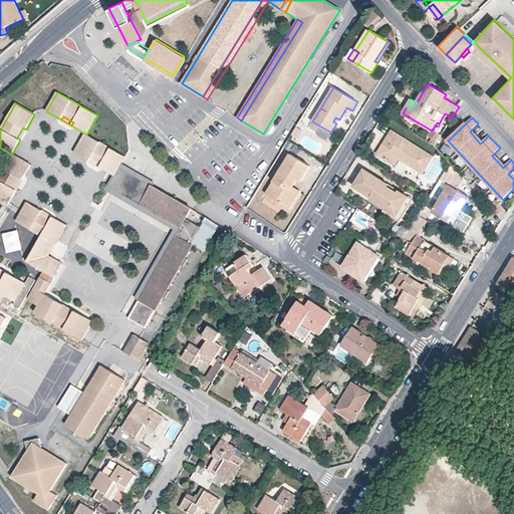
[(303,131),(297,126),(293,134),(299,138),(303,131)]
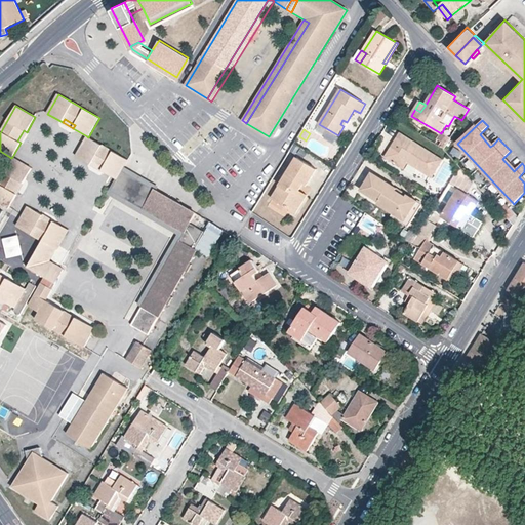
[(21,143),(27,132),(24,130),(17,140),(21,143)]
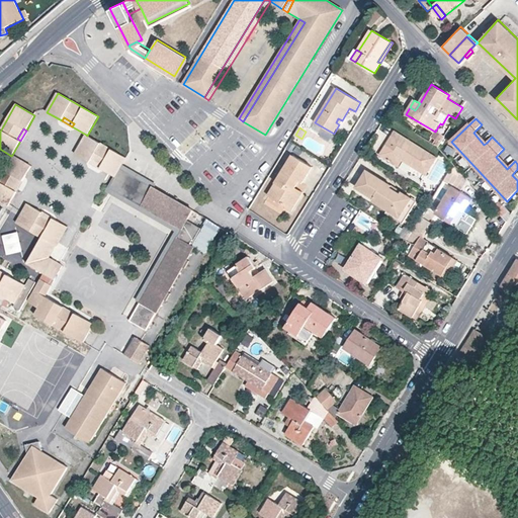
[(487,143),(476,131),(473,133),(484,145),(487,143)]
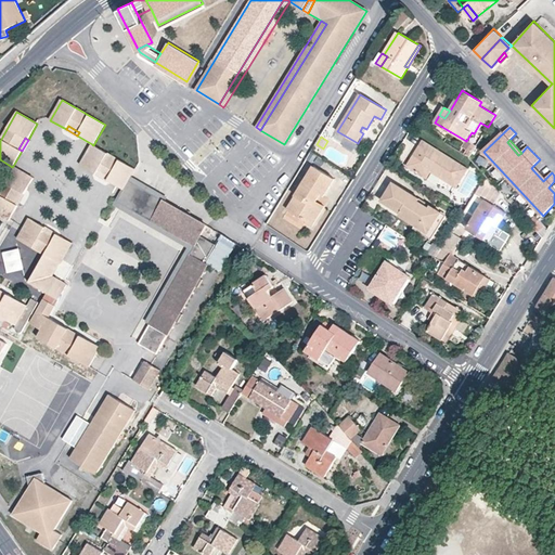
[(468,169),(423,141),(417,149),(421,150),(418,153),(416,152),(407,166),(427,179),(431,171),(456,188),(468,169)]
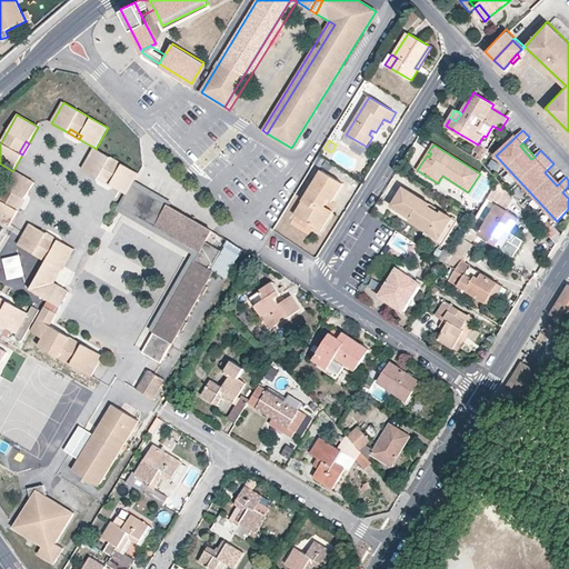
[(481,161),(489,148),(485,145),(483,145),(476,158),(481,161)]
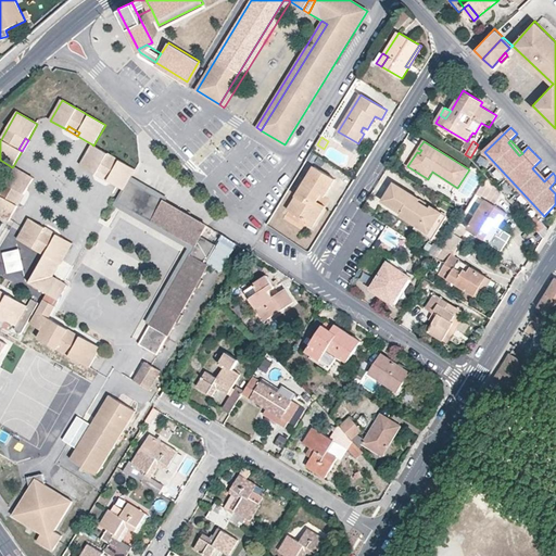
[(93,146),(92,144),(80,165),(97,175),(99,172),(110,177),(108,181),(123,189),(124,190),(131,177),(136,169),(93,146)]
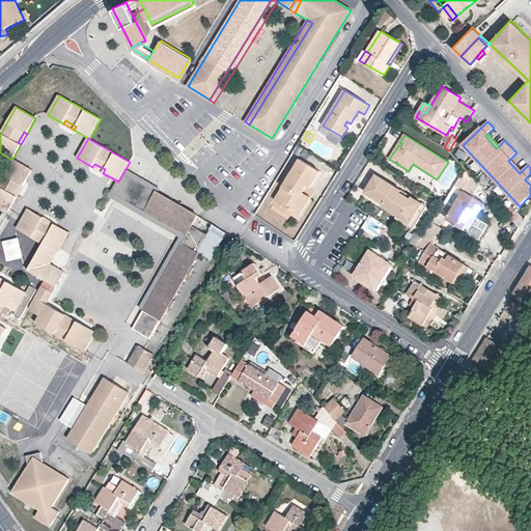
[(24,186),(32,170),(12,159),(11,160),(0,180),(0,206),(8,212),(18,196),(15,194),(20,184),(24,186)]
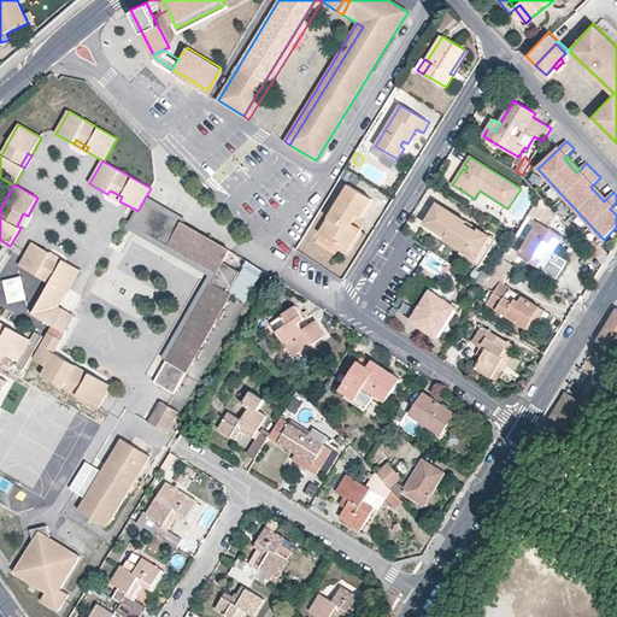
[(362,218),(374,200),(350,184),(319,234),(330,240),(331,236),(338,240),(335,244),(347,251),(358,233),(351,228),(353,224),(358,216),(362,218)]
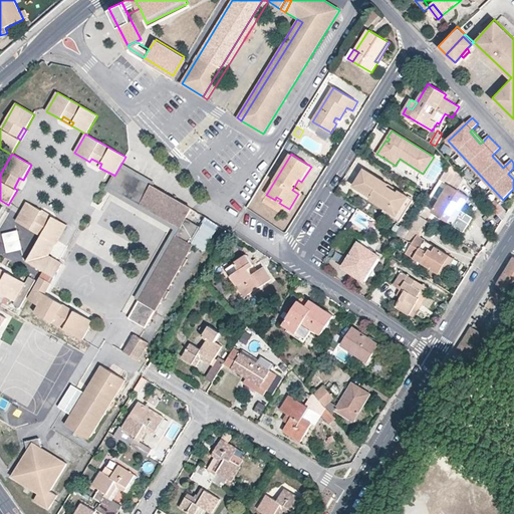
[(505,166),(494,154),(492,156),(503,168),(505,166)]
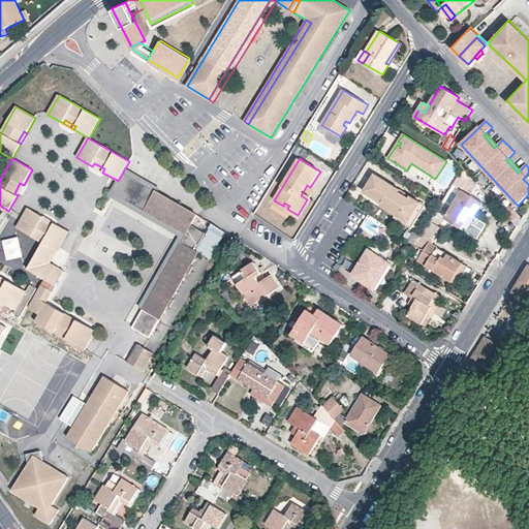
[(94,163),(92,166),(102,173),(104,168),(94,163)]
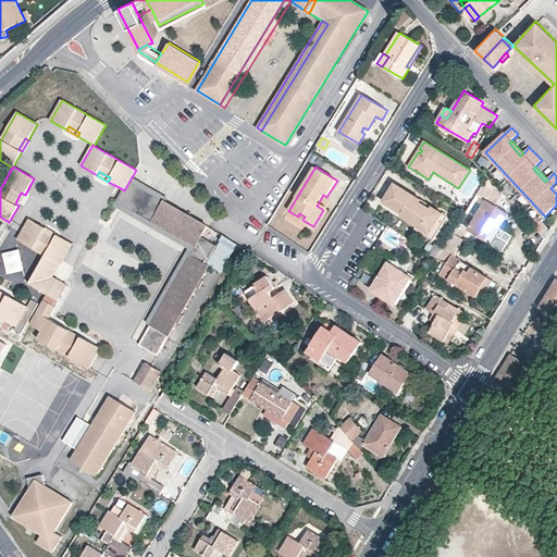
[(496,206),(504,194),(494,183),(489,176),(478,195),(486,200),(496,206)]
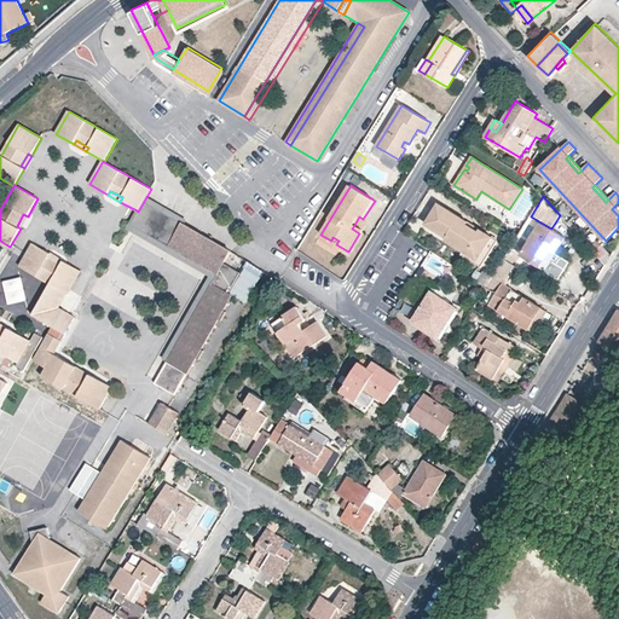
[(138,212),(137,210),(126,229),(166,252),(209,277),(160,365),(181,377),(184,372),(167,363),(218,275),(169,248),(181,225),(184,225),(187,220),(146,197),(138,212)]
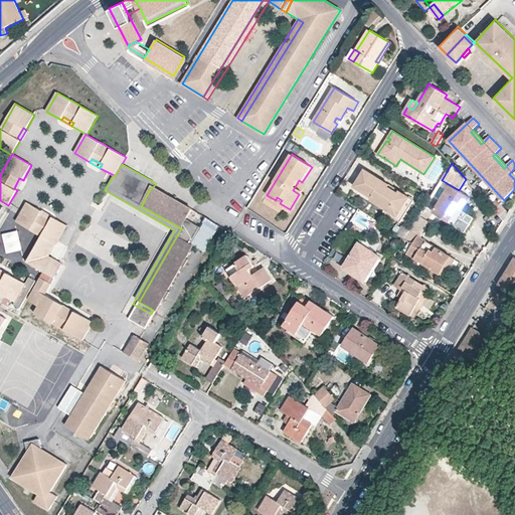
[(398,192),(388,186),(389,185),(365,169),(354,186),(372,197),(370,199),(386,209),(384,212),(400,222),(414,200),(399,191),(398,192)]
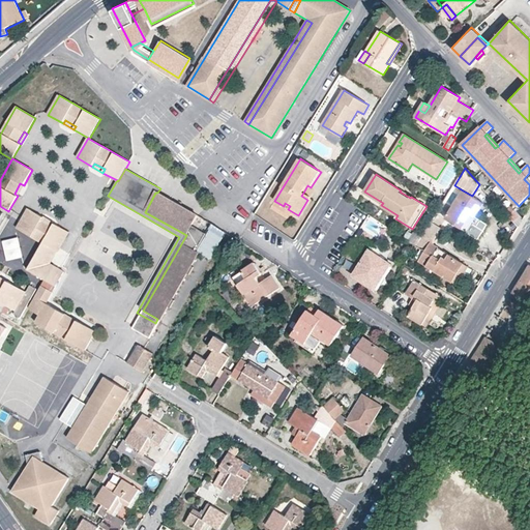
[(18,196),(24,185),(20,183),(15,194),(18,196)]
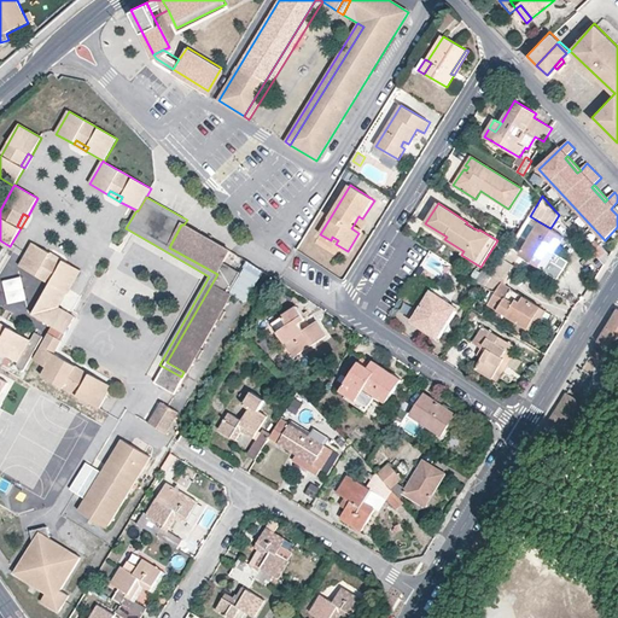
[(551,228),(540,222),(519,255),(559,279),(570,262),(555,254),(565,238),(551,228)]
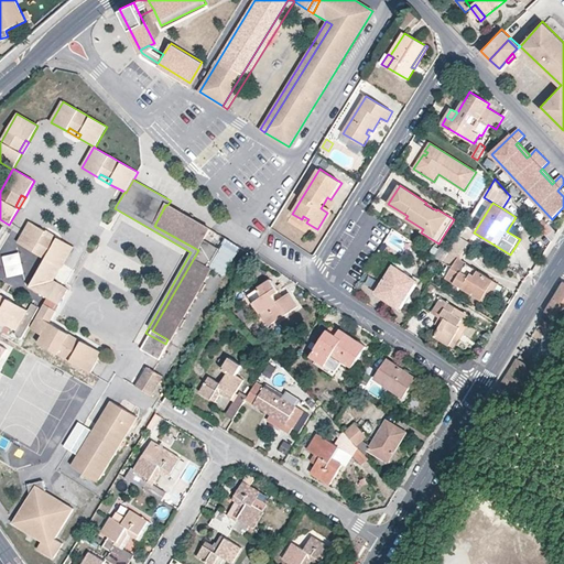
[(167,205),(165,205),(154,226),(198,250),(152,331),(167,339),(171,342),(179,327),(181,328),(186,321),(183,320),(198,292),(202,294),(206,285),(204,284),(212,270),(208,269),(219,249),(204,241),(209,229),(167,205)]
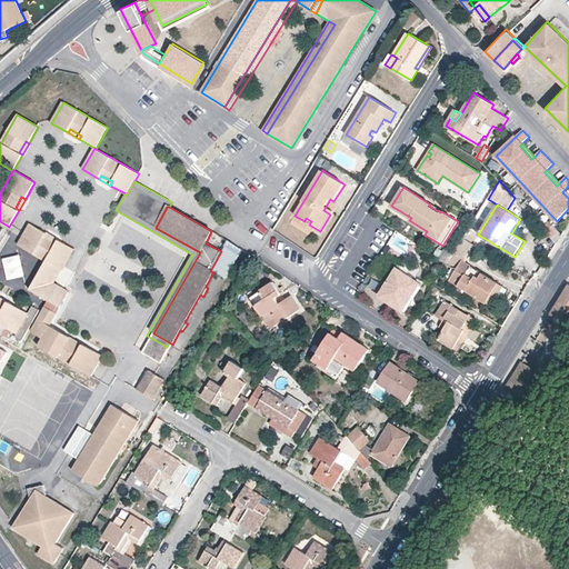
[(543,230),(553,236),(558,227),(548,222),(543,230)]
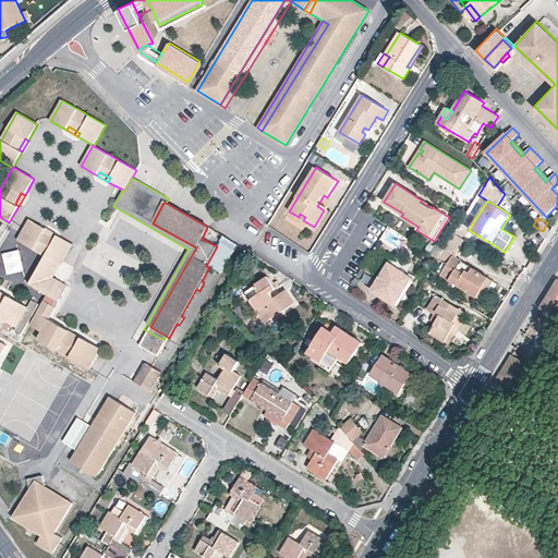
[(55,278),(73,244),(57,235),(56,239),(44,232),(46,229),(29,219),(17,240),(46,256),(29,284),(60,302),(69,286),(55,278)]
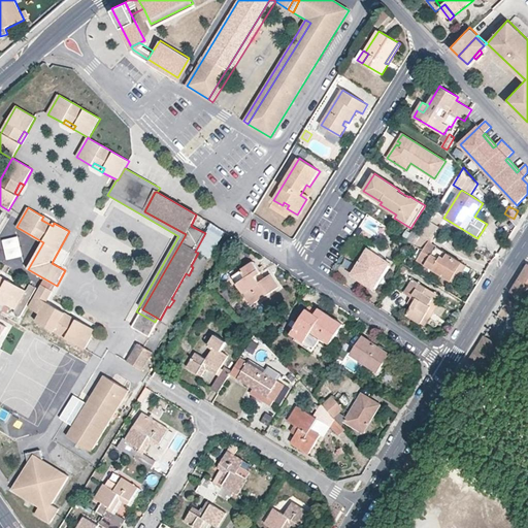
[(54,223),(43,217),(41,220),(53,226),(54,223)]
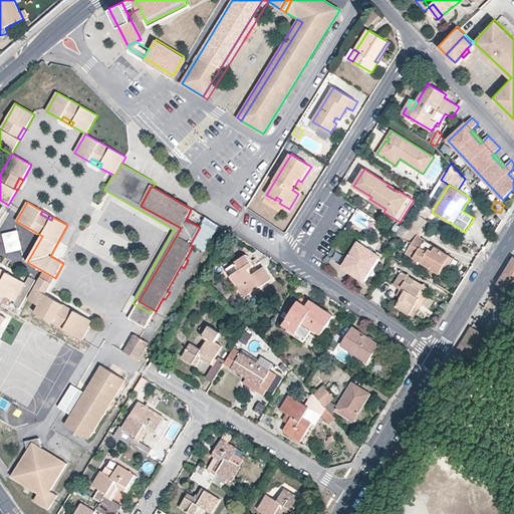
[(440,274),(451,256),(420,237),(430,222),(418,216),(404,239),(412,244),(407,254),(440,274)]
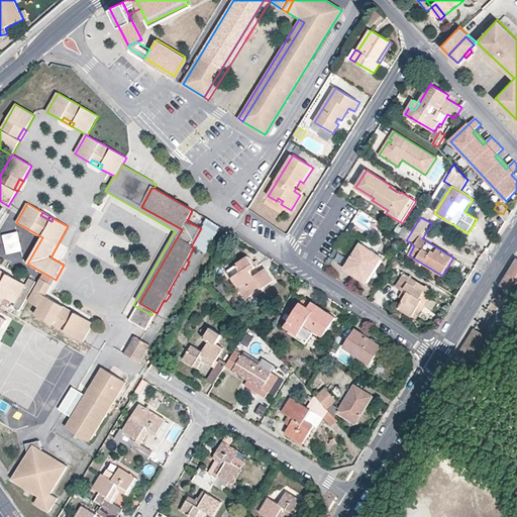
[(383,257),(360,243),(344,270),(367,284),(383,257)]
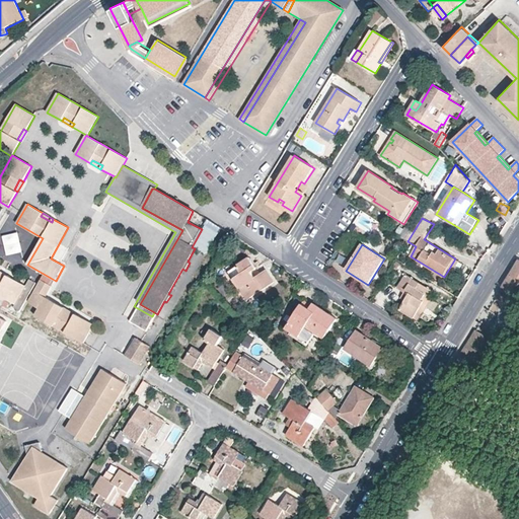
[(248,300),(275,282),(267,270),(254,277),(251,272),(256,268),(249,257),(229,272),(248,300)]
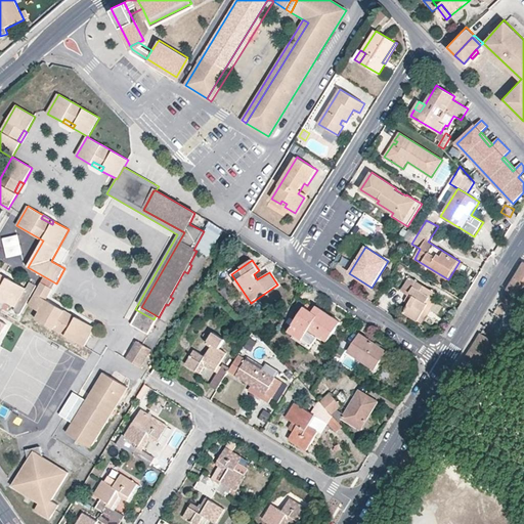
[(452,281),(464,264),(460,261),(448,279),(452,281)]
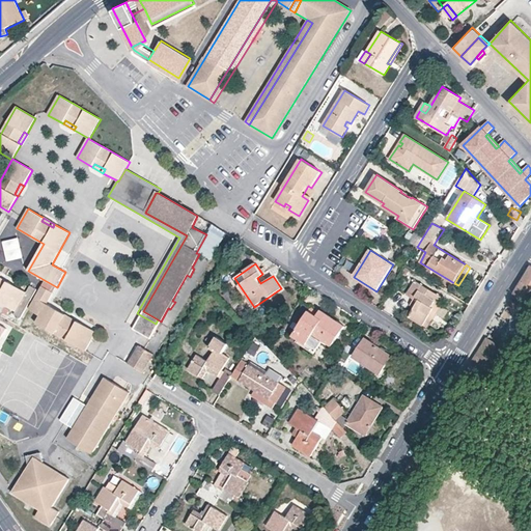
[(530,266),(514,294),(529,303),(530,299),(530,266)]
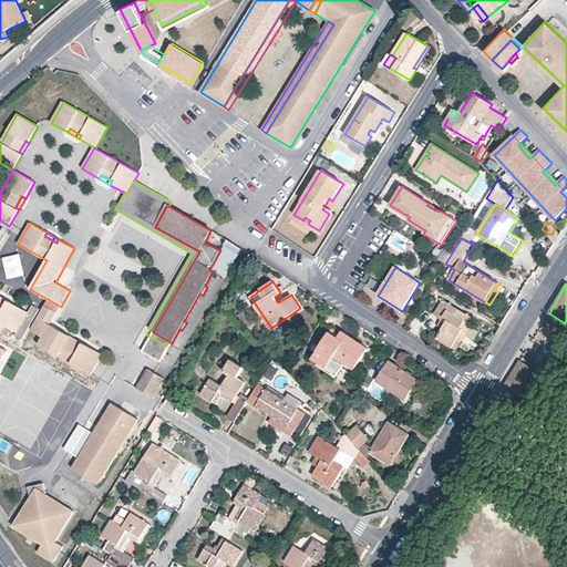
[(466,323),(471,317),(444,299),(434,315),(442,319),(446,322),(442,329),(436,338),(452,348),(466,323)]
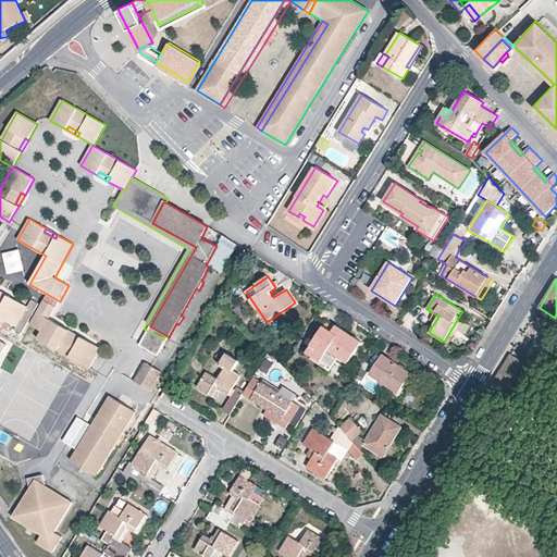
[(28,313),(33,316),(39,304),(32,299),(28,307),(8,295),(7,298),(0,295),(0,317),(16,326),(15,330),(22,334),(28,323),(28,322),(29,320),(26,318),(28,313)]
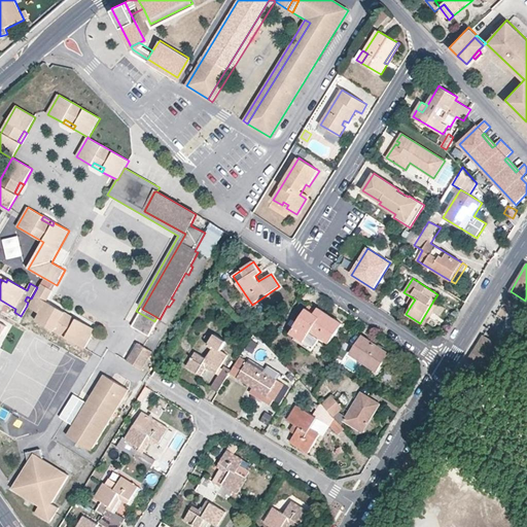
[(96,329),(77,319),(75,321),(64,315),(66,312),(46,302),(53,291),(41,284),(39,288),(29,307),(40,313),(36,320),(85,348),(96,329)]
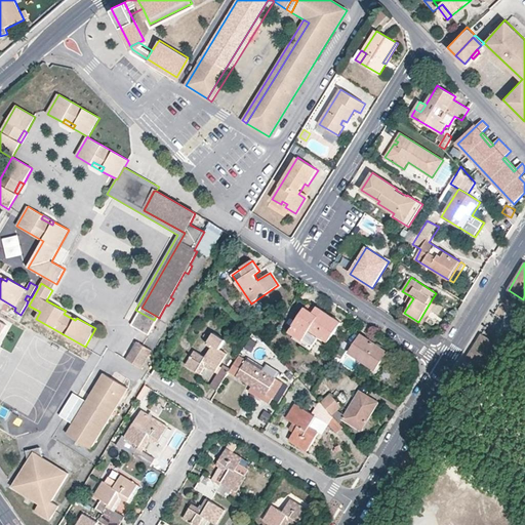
[(29,306),(39,287),(37,286),(31,297),(28,301),(27,304),(27,305),(29,306)]
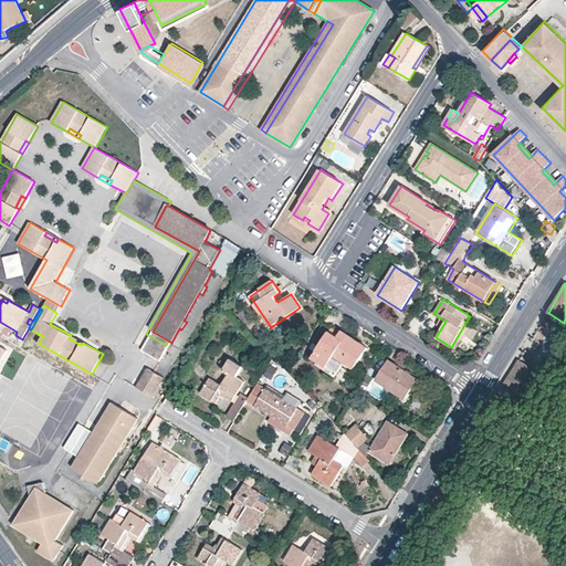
[(456,349),(471,326),(465,323),(451,347),(456,349)]
